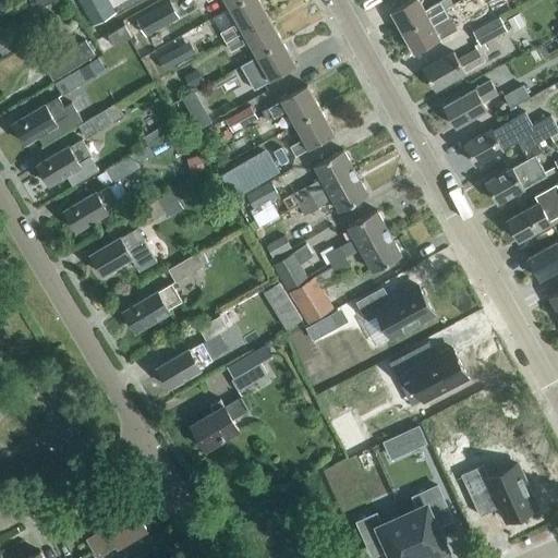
[(28,0),(35,11),(51,0),(28,0)]
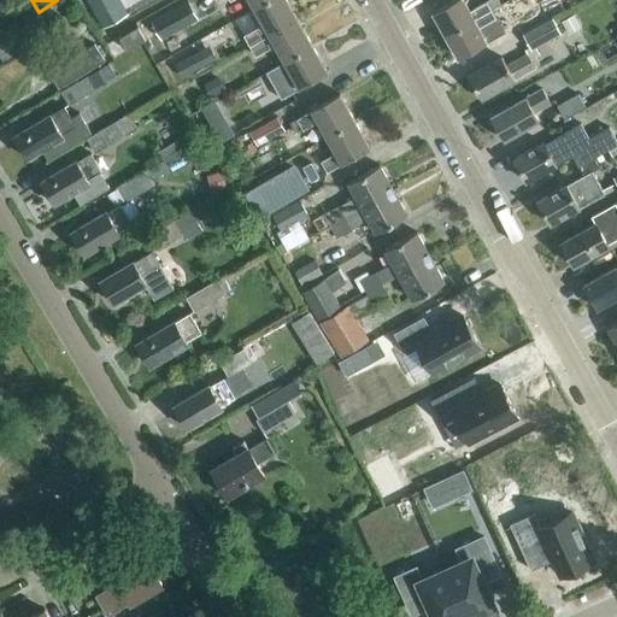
[(87,0),(103,28),(128,13),(121,0),(87,0)]
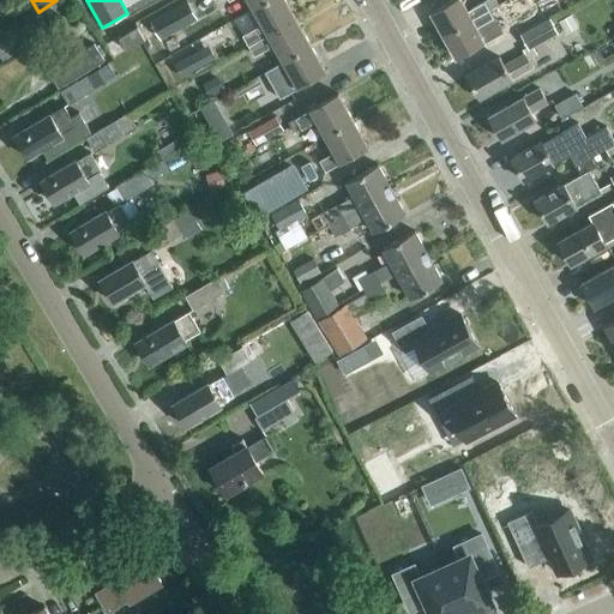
[(186,0),(150,20),(161,40),(197,18),(186,0)]
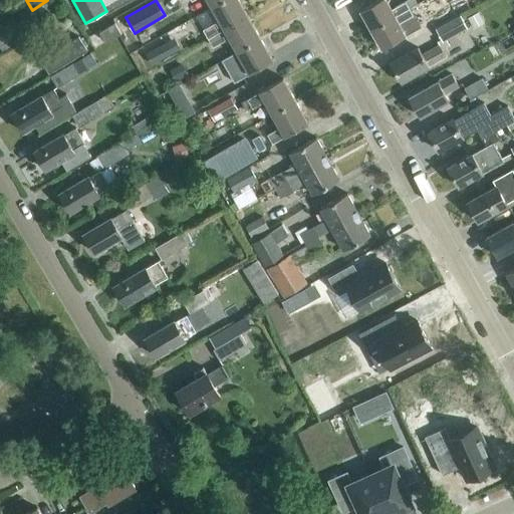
[(208,38),(248,16),(238,0),(223,0),(211,7),(222,25),(218,27),(215,23),(203,30),(208,38)]
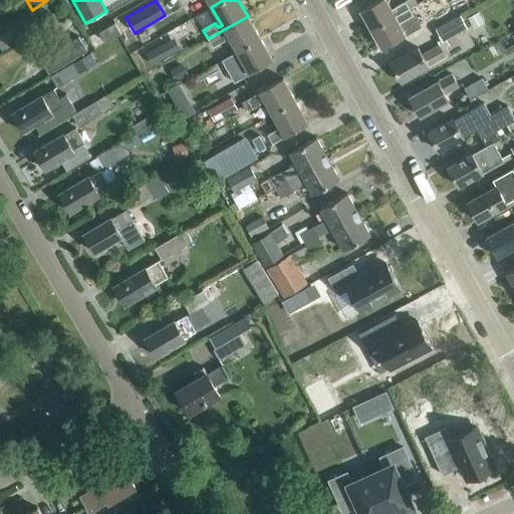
[(370,29),(409,8),(405,1),(396,6),(396,7),(392,10),(386,0),(377,0),(359,10),(370,29)]
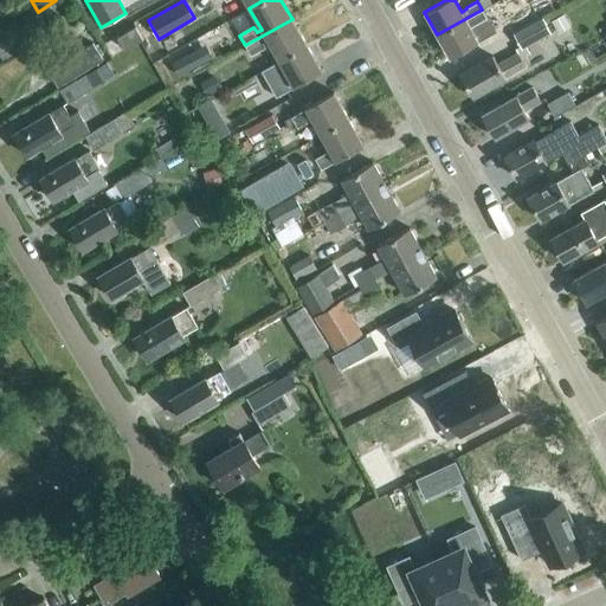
[(509,34),(548,13),(541,0),(536,0),(502,19),(509,34)]
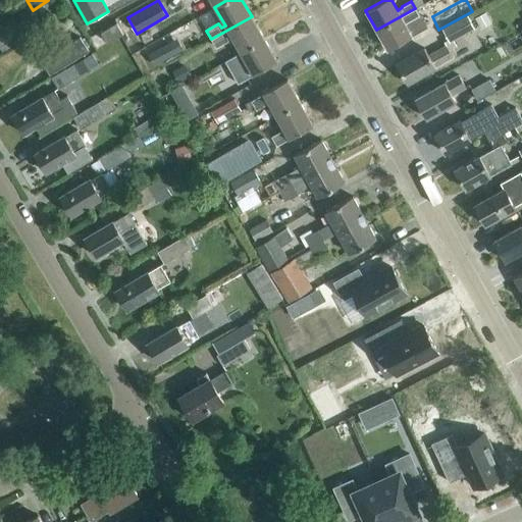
[(415,8),(376,30),(387,50),(412,36),(412,37),(426,29),(415,8)]
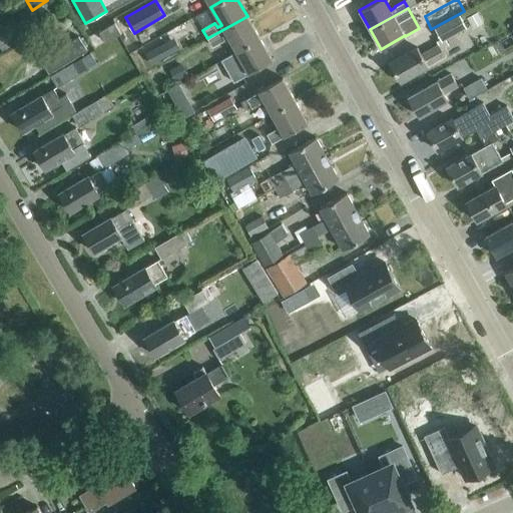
[(483,23),(477,12),(466,18),(472,29),(483,23)]
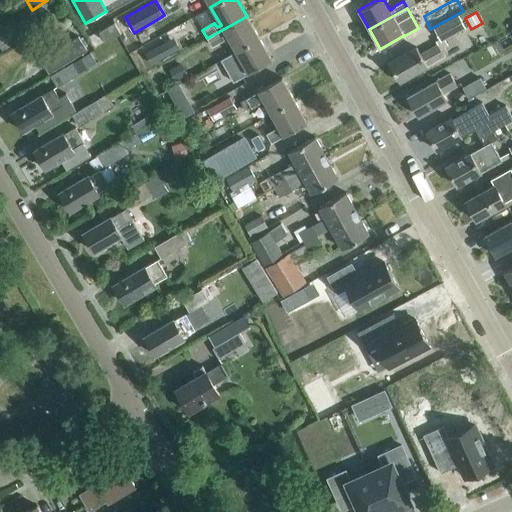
[(442,42),(466,29),(458,15),(433,28),(442,42)]
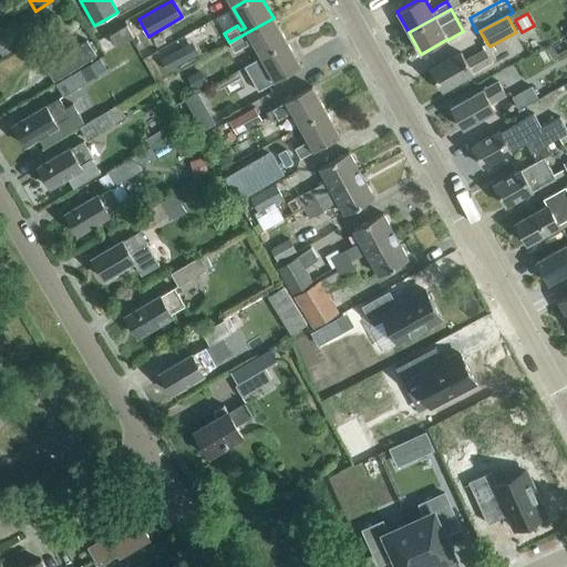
[(260,58),(287,42),(274,18),(229,42),(235,52),(248,44),(246,40),(249,38),(260,58)]
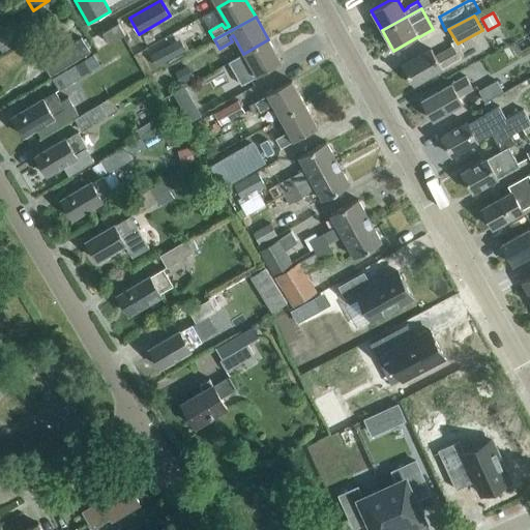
[(109,42),(124,33),(118,22),(101,31),(109,42)]
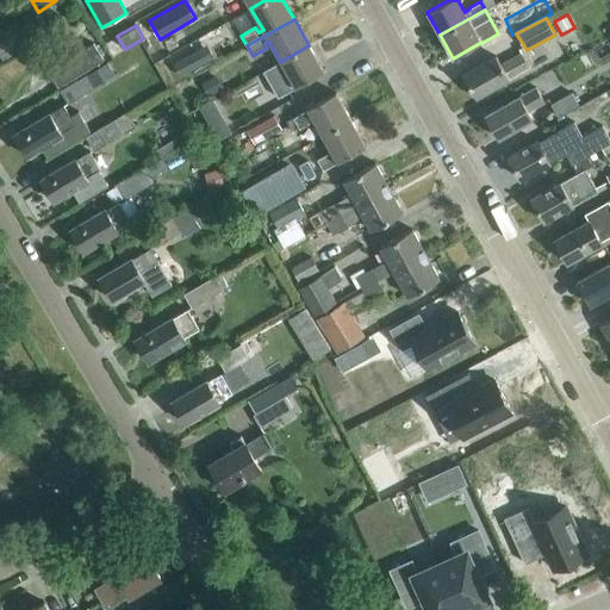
[(58,87),(104,61),(93,43),(48,69),(58,87)]
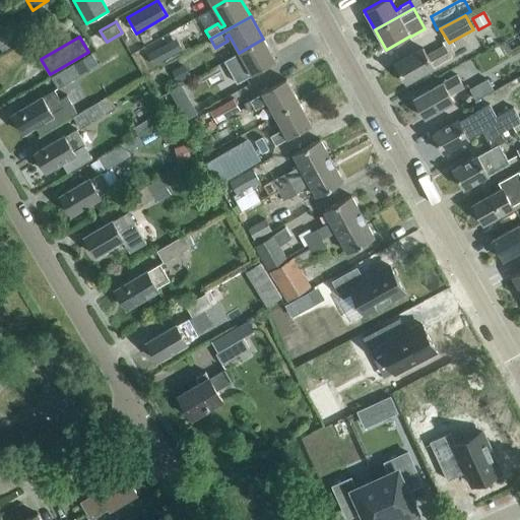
[(263,39),(239,53),(228,59),(240,82),(276,62),(263,39)]
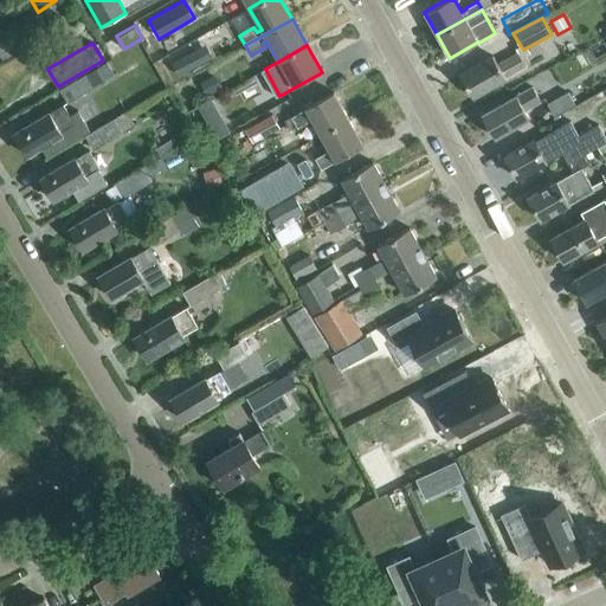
[(204,64),(197,50),(172,64),(179,77),(204,64)]
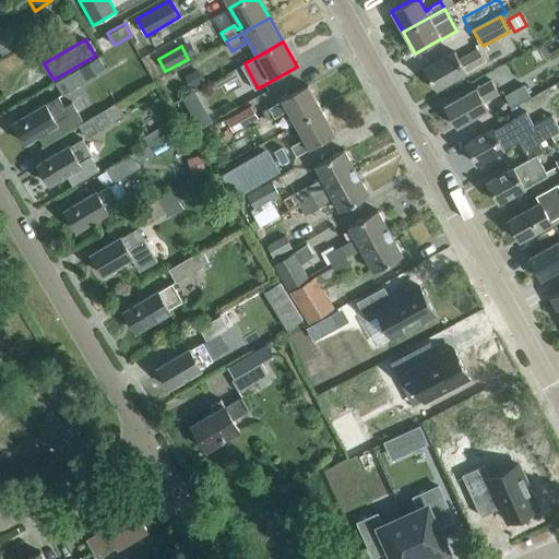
[(484,61),(477,49),(458,60),(454,52),(424,69),(436,90),(465,73),(465,72),(484,61)]
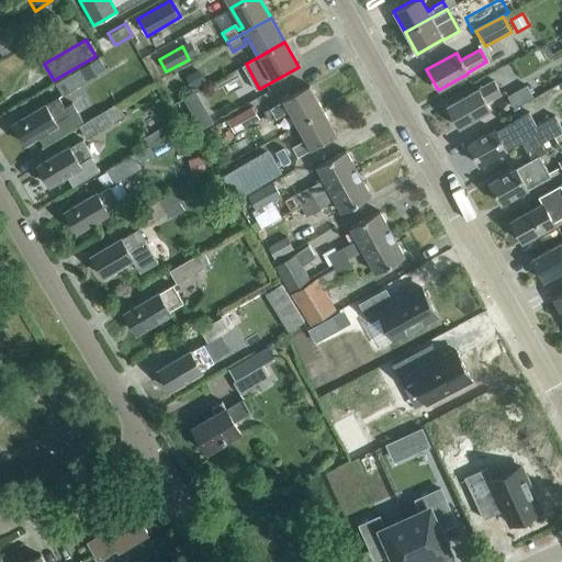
[(64,96),(100,75),(93,63),(56,85),(64,96)]
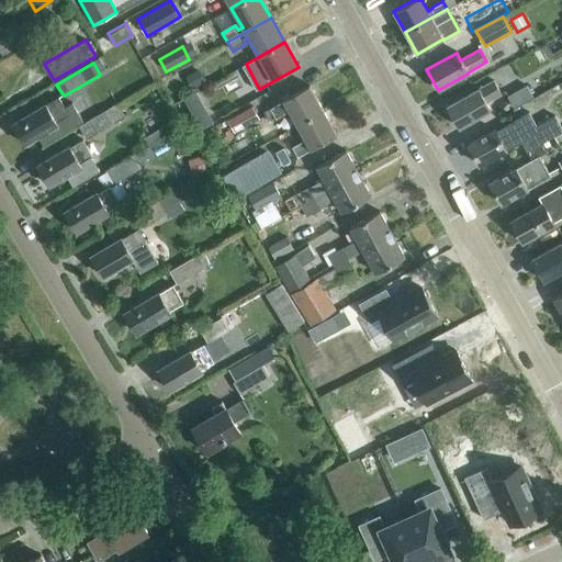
[(459,127),(491,110),(486,102),(501,94),(493,80),(447,107),(459,127)]
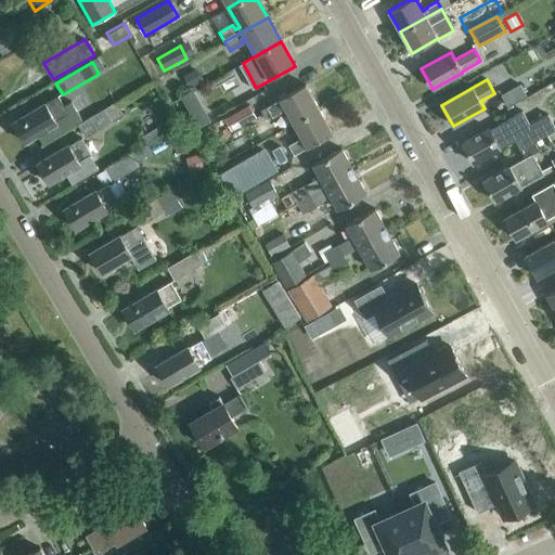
[(508,107),(528,97),(520,85),(501,95),(508,107)]
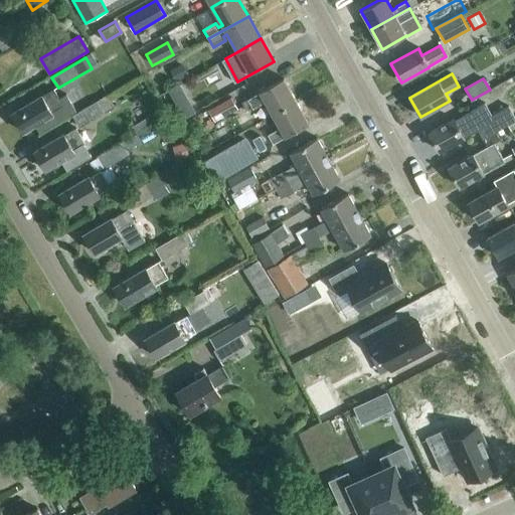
[(273,116),(297,102),(284,79),(248,100),(253,109),(265,102),(273,116)]
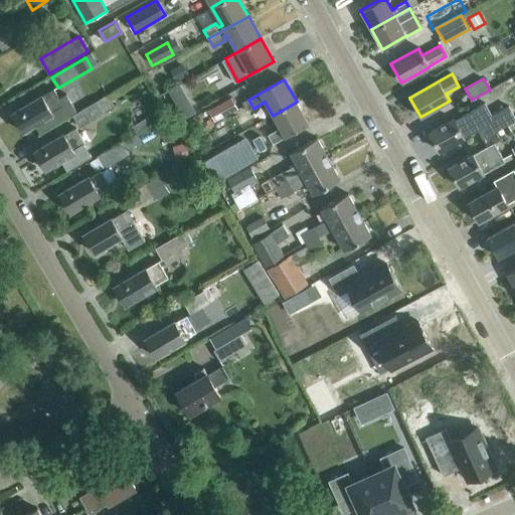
[(184,81),(171,89),(187,117),(200,110),(184,81)]
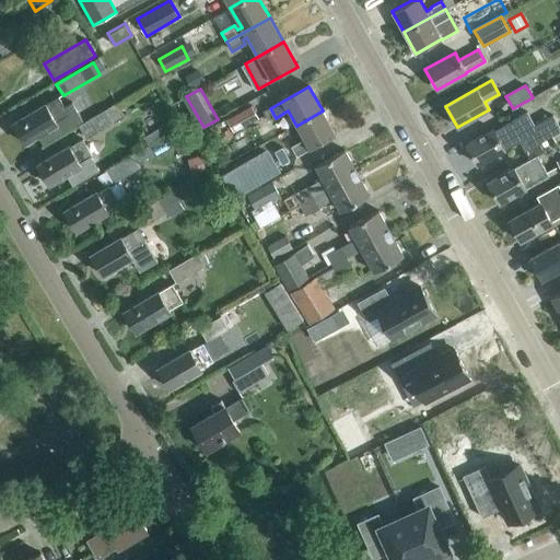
[(45,104),(13,124),(25,144),(38,136),(44,144),(83,121),(72,102),(63,107),(58,97),(46,105),(45,104)]
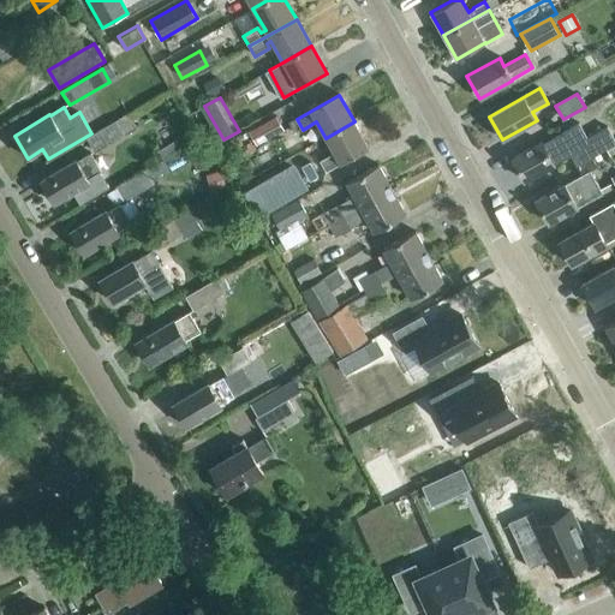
[(95,151),(138,127),(130,113),(88,138),(95,151)]
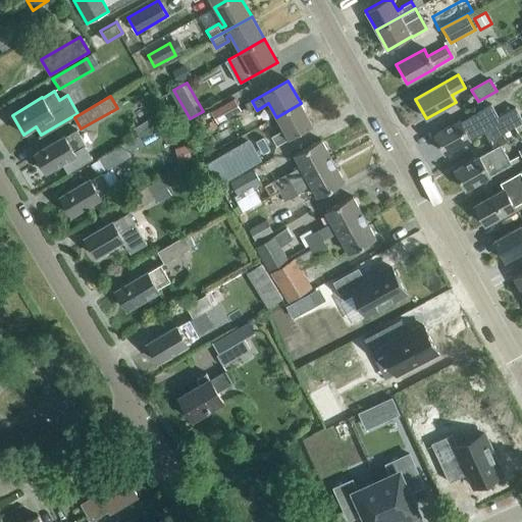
[(242,109),(236,98),(213,112),(219,122),(242,109)]
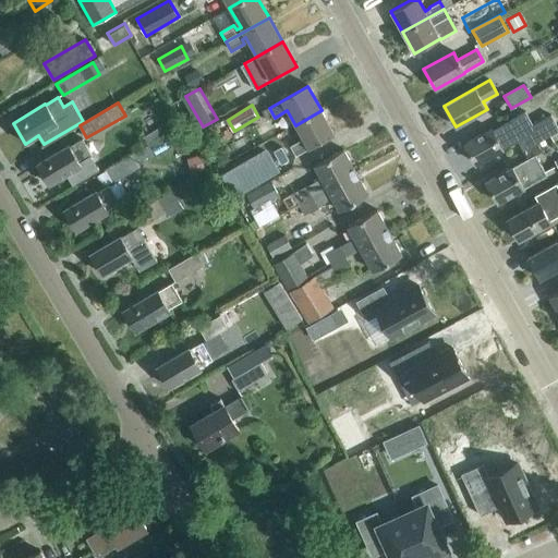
[(322,110),(295,125),(303,140),(291,146),(296,157),(335,135),(322,110)]
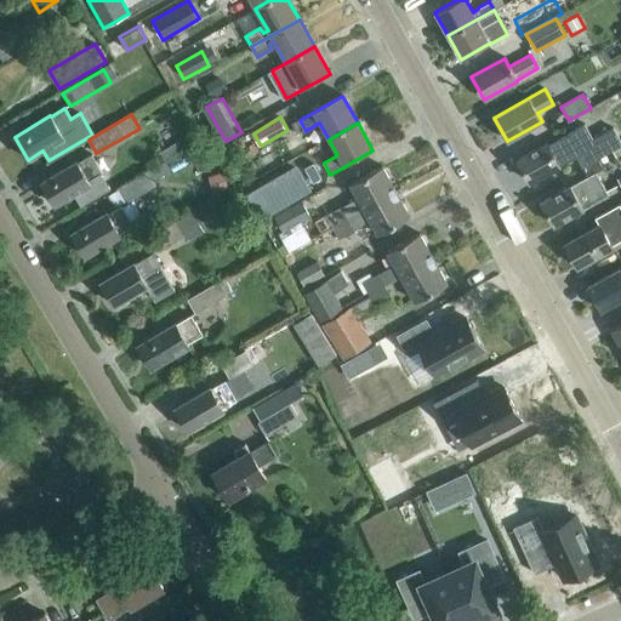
[(591,141),(584,125),(558,140),(560,144),(550,151),(546,143),(517,160),(529,182),(571,160),(570,159),(575,157),(580,167),(598,159),(620,146),(620,143),(613,129),(591,141)]
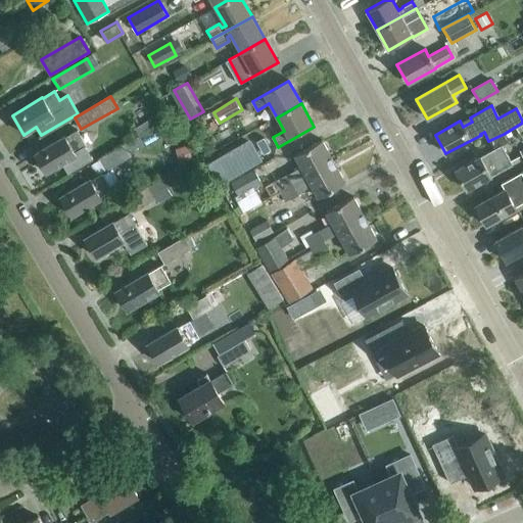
[(86,145),(77,130),(64,137),(64,135),(34,153),(46,173),(60,164),(66,175),(92,159),(84,146),(86,145)]
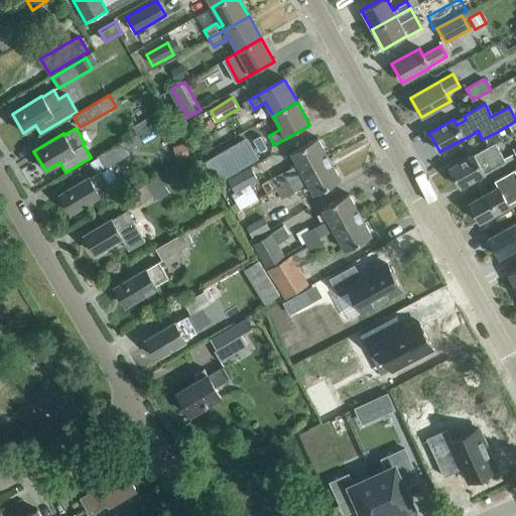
[(460,187),(505,162),(495,143),(501,140),(497,132),(482,139),(487,147),(474,154),(449,168),(460,187)]
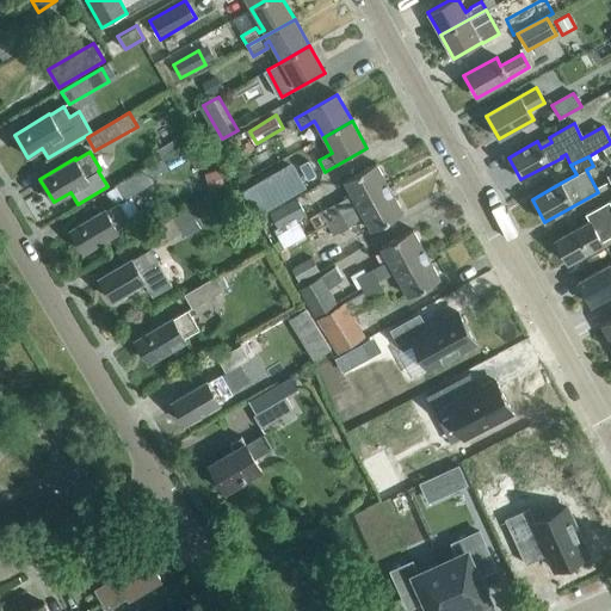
[(161,161),(146,170),(149,178),(166,170),(161,161)]
